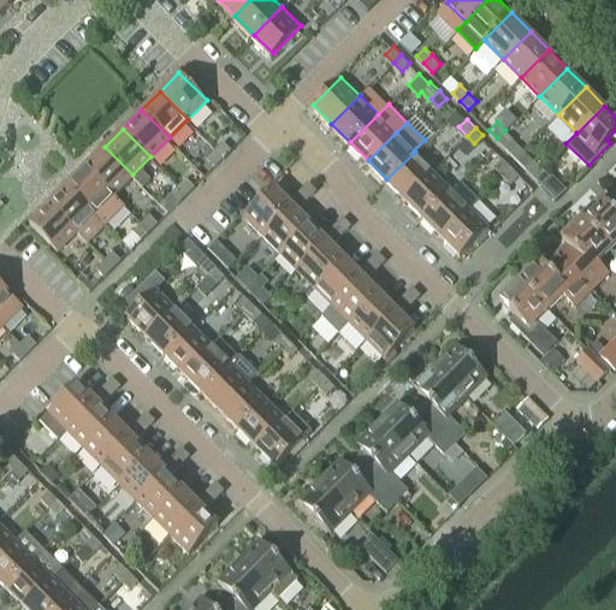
[(505,130),(497,138),(504,146),(513,137),(505,130)]
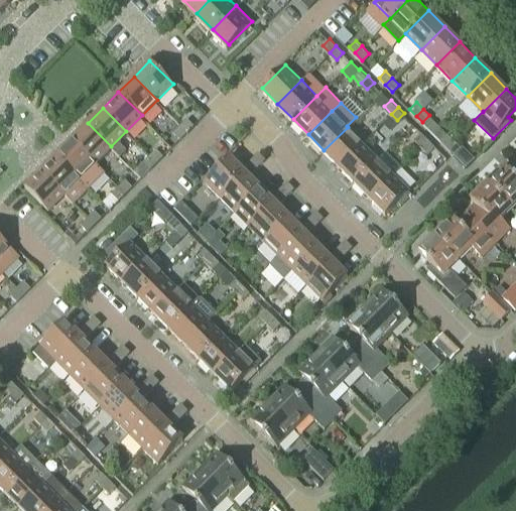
[(422,122),(431,130),(438,124),(429,115),(422,122)]
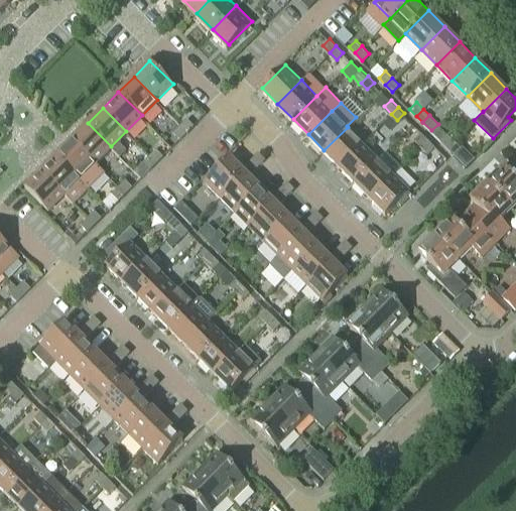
[(180,123),(186,129),(194,123),(186,116),(180,123)]
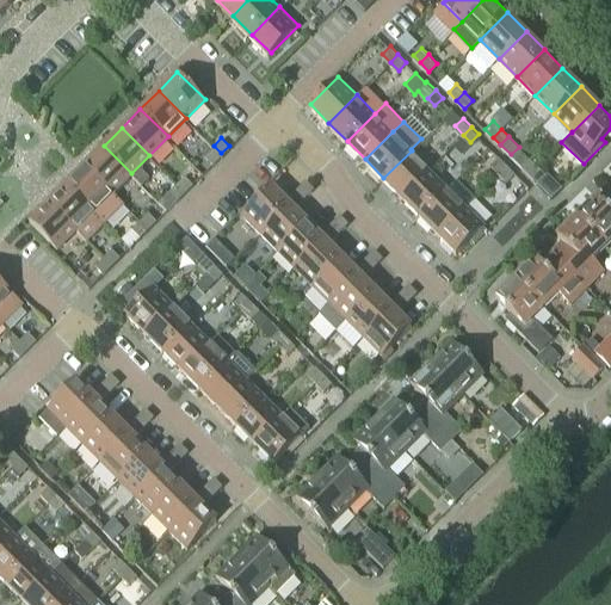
[(112,192),(131,173),(104,146),(85,165),(112,192)]
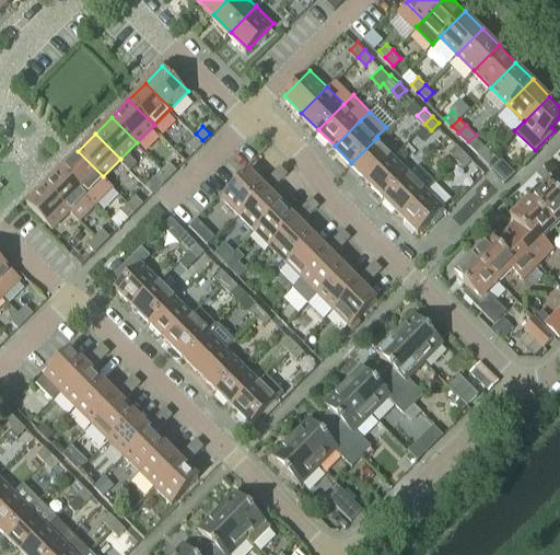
[(195,148),(202,140),(196,134),(188,141),(195,148)]
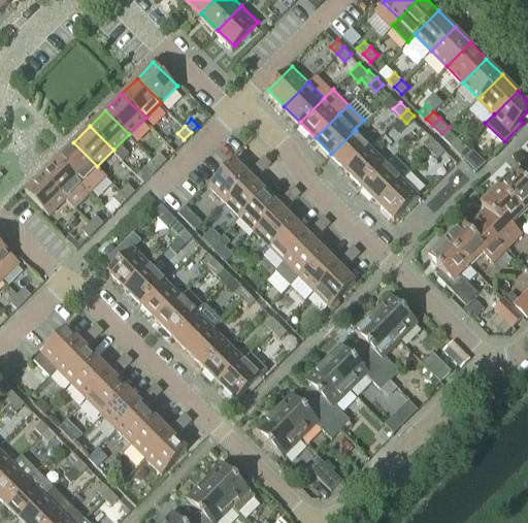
[(456,135),(451,141),(459,150),(465,142),(464,141),(472,133),(465,126),(456,135)]
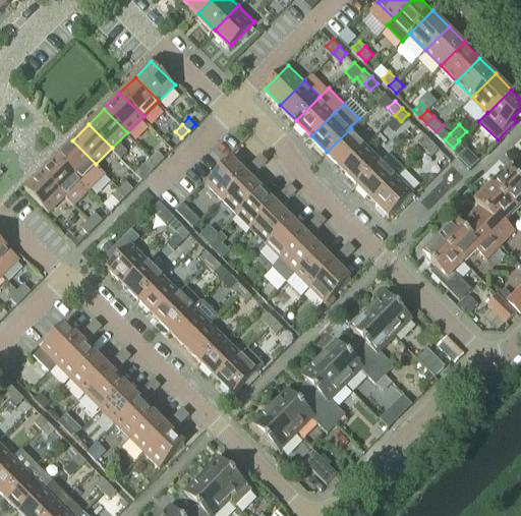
[(436,131),(445,139),(450,133),(443,125),(436,131)]
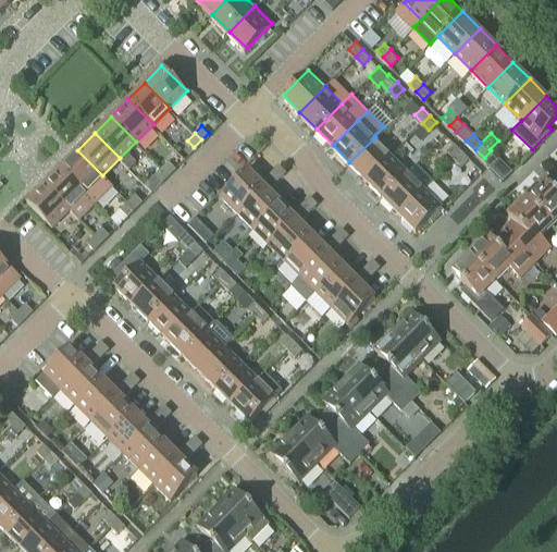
[(367,179),(392,154),(375,137),(349,162),(367,179)]
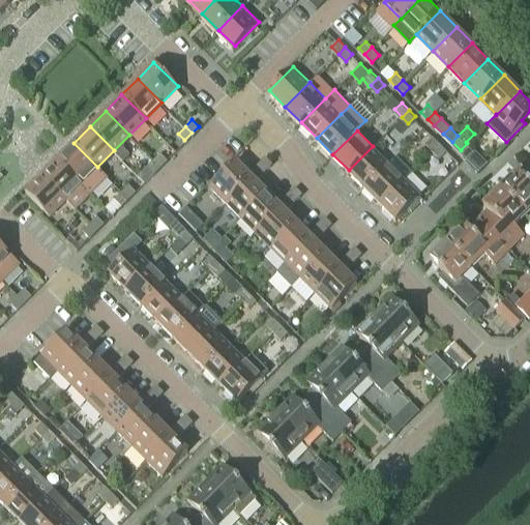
[(425,142),(434,149),(441,142),(433,135),(425,142)]
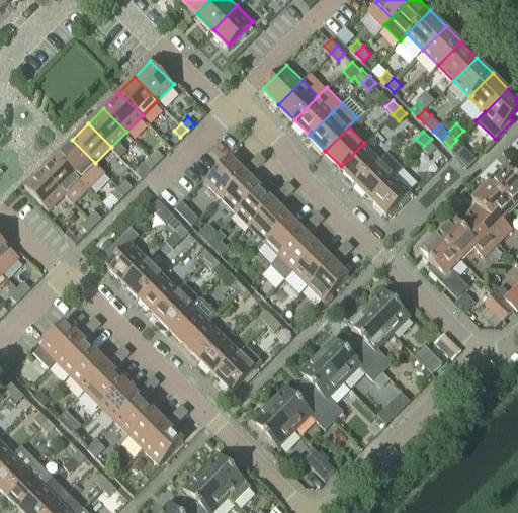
[(431,139),(424,146),(430,152),(437,145),(431,139)]
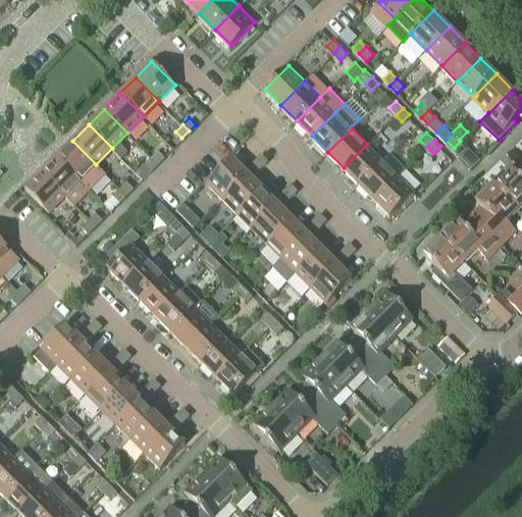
[(81,179),(91,189),(106,174),(96,164),(72,141),(57,156),(81,179)]
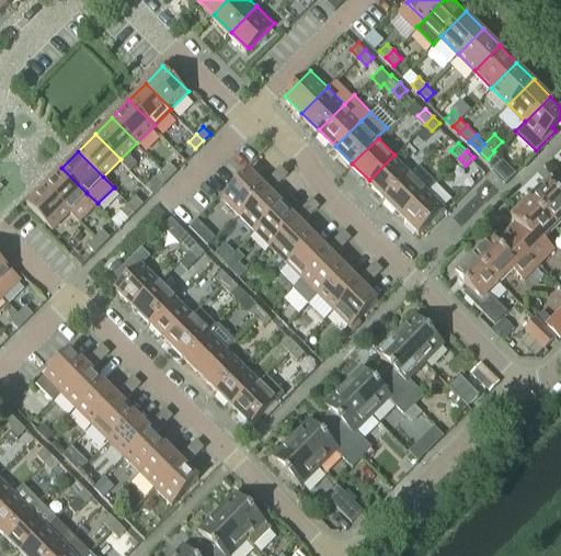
[(494,151),(488,159),(493,166),(501,158),(494,151)]
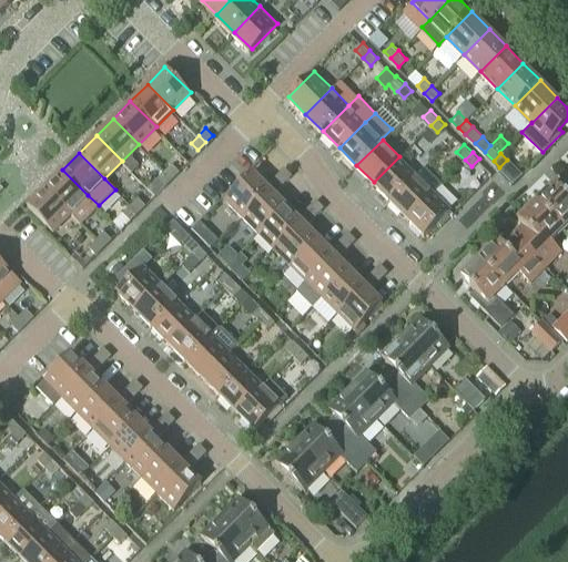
[(391,200),(416,174),(399,156),(374,182),(391,200)]
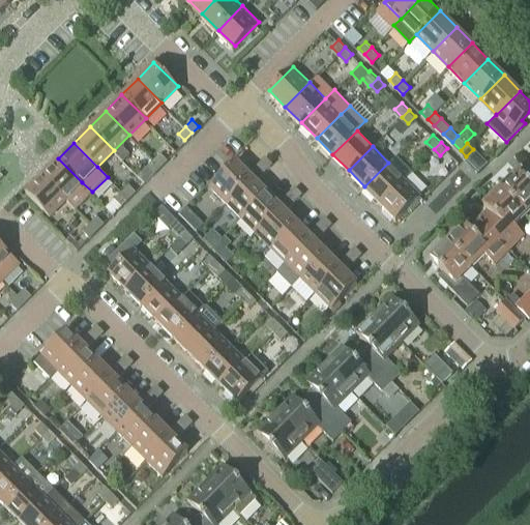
[(479,170),(488,163),(473,149),(466,156),(479,170)]
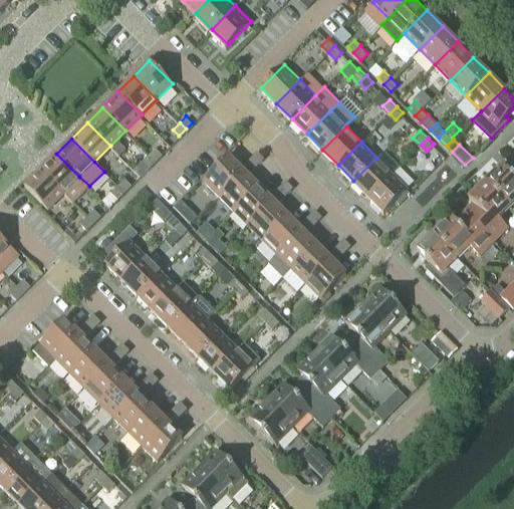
[(149,154),(155,160),(162,154),(155,147),(149,154)]
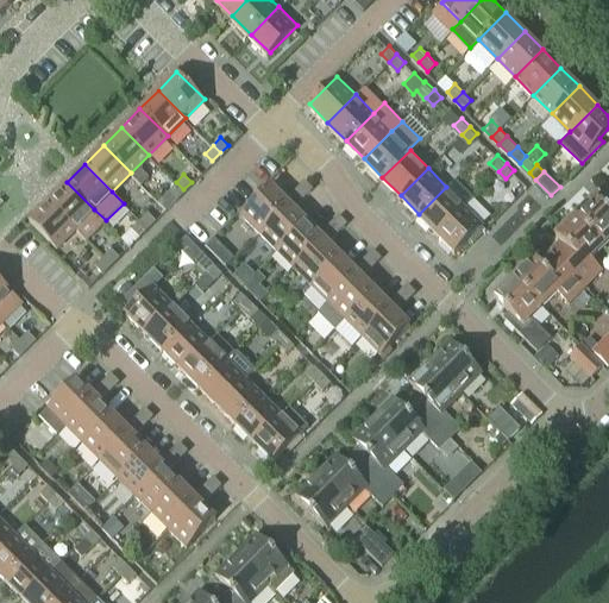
[(297,187),(306,195),(314,188),(306,178),(297,187)]
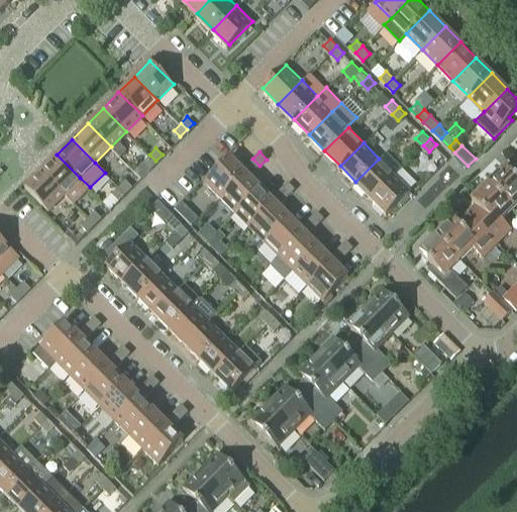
[(40,171),(64,194),(73,203),(90,187),(80,178),(57,155),(40,171)]
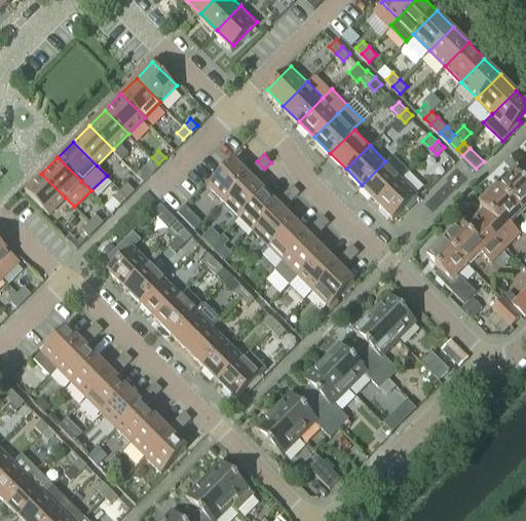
[(152,171),(158,163),(152,157),(145,163),(152,171)]
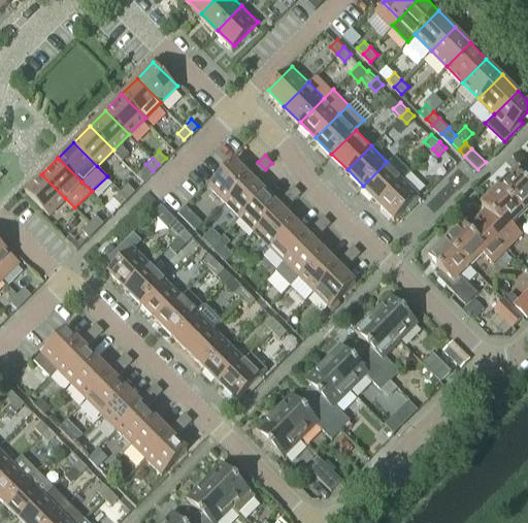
[(210,184),(226,199),(251,175),(235,159),(210,184)]
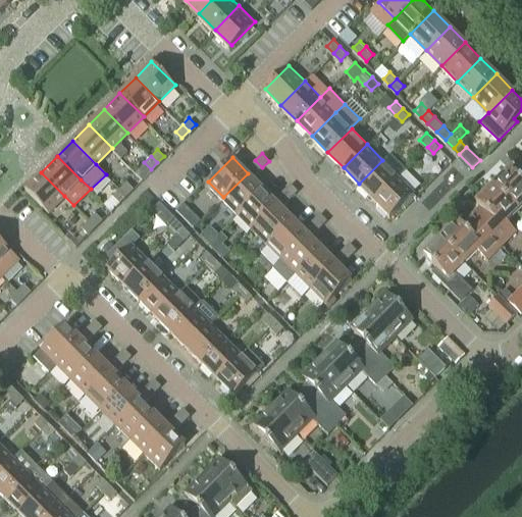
[(256,174),(262,167),(255,160),(248,167),(256,174)]
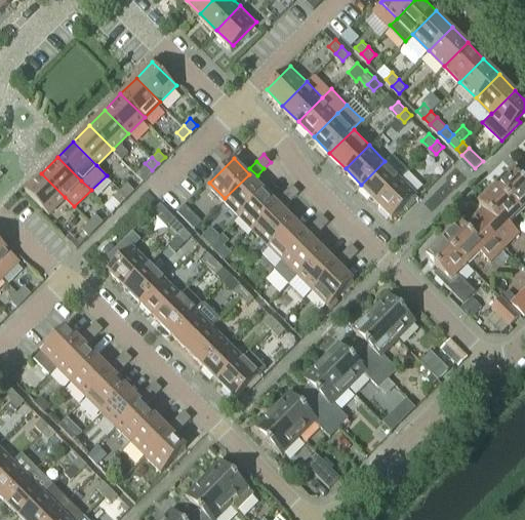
[(377,200),(401,176),(385,161),(361,185),(377,200)]
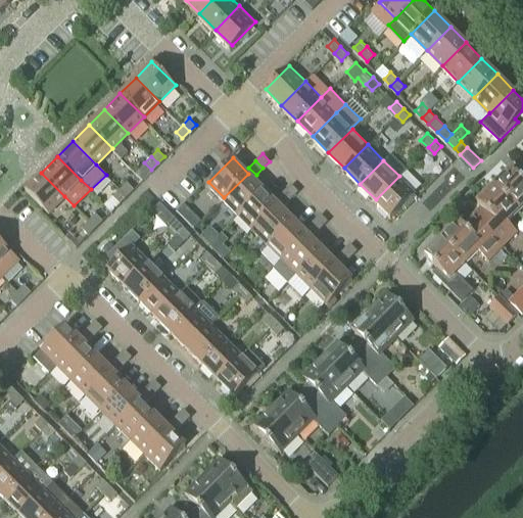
[(494,184),(520,208),(522,205),(522,162),(516,171),(512,167),(494,184)]
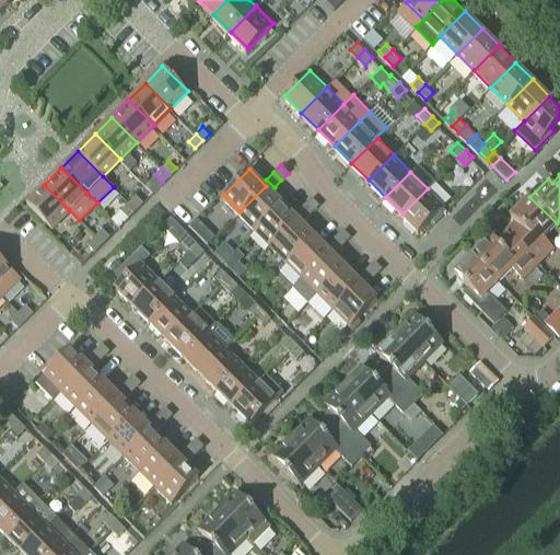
[(53,227),(69,210),(44,185),(27,201),(53,227)]
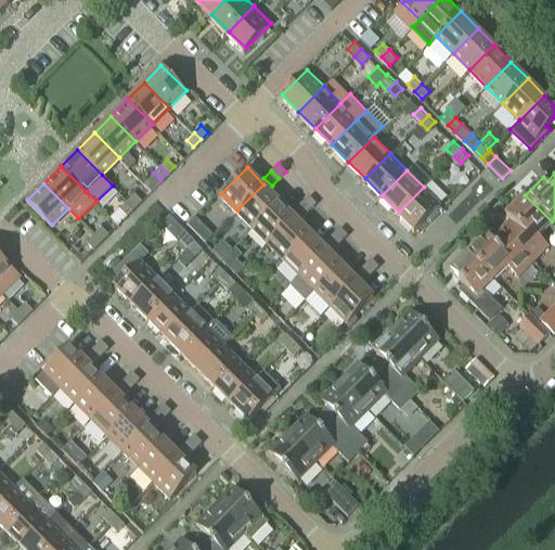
[(253,226),(279,200),(263,184),(237,209),(253,226)]
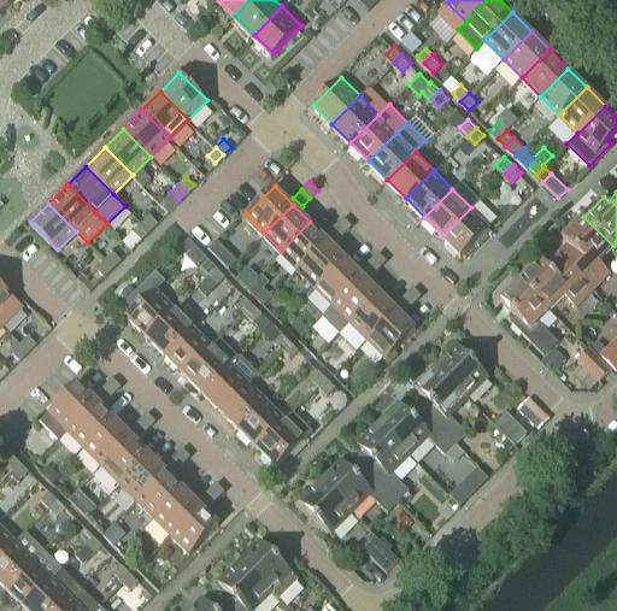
[(471,207),(444,235),(462,254),(489,225),(471,207)]
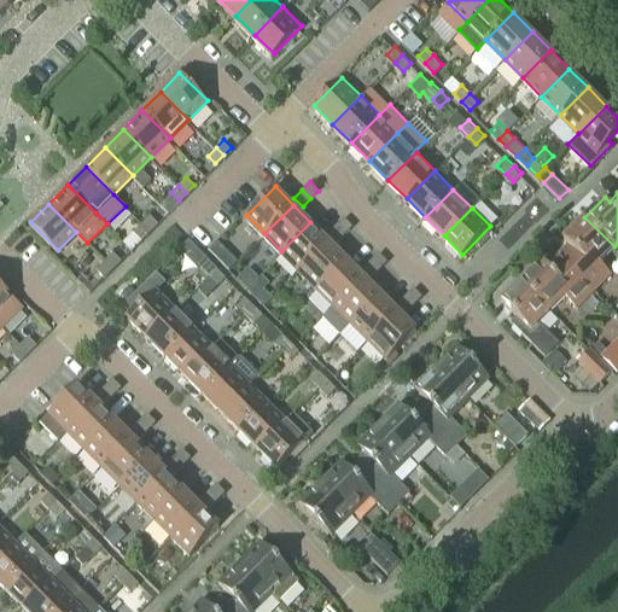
[(141,221),(149,229),(157,221),(150,214),(141,221)]
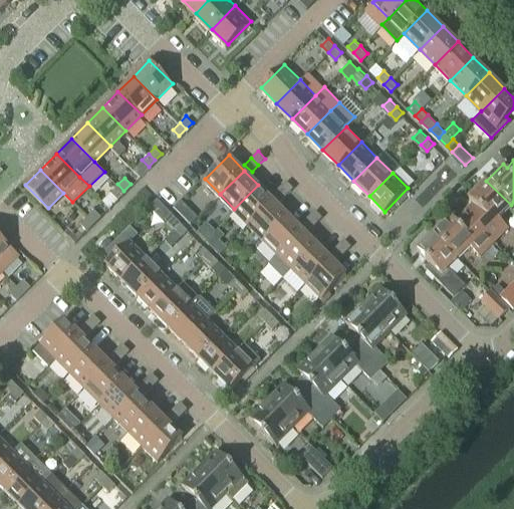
[(280,187),(287,194),(294,188),(287,181),(280,187)]
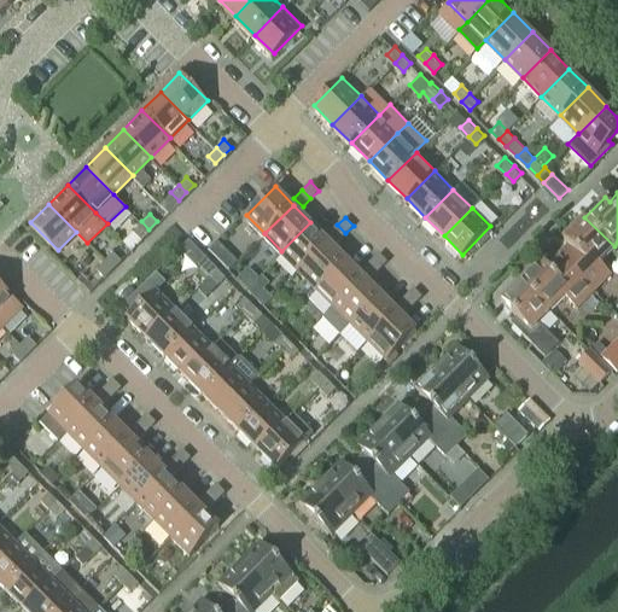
[(601,260),(614,246),(584,217),(565,237),(570,242),(559,252),(595,289),(612,270),(601,260)]
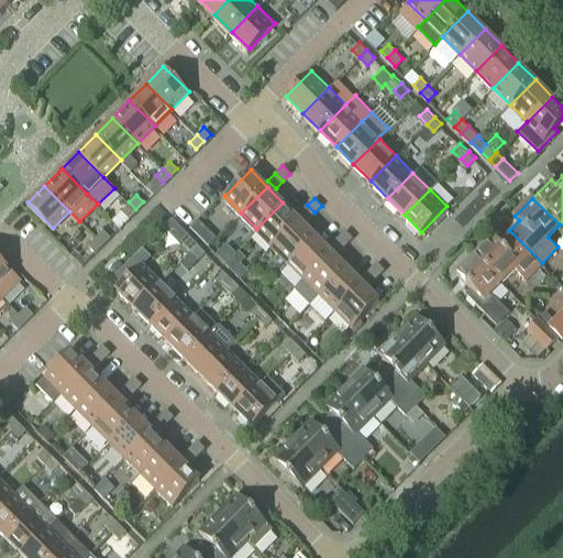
[(129,216),(135,209),(129,201),(122,209),(129,216)]
